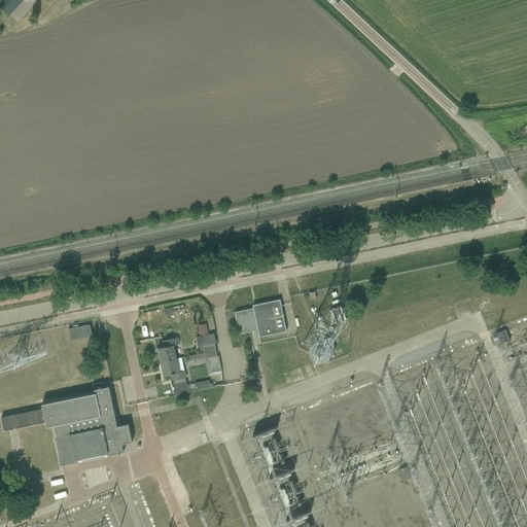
[(240,334),(258,330),(259,337),(286,331),(280,300),(253,306),(253,309),(235,313),(240,334)]
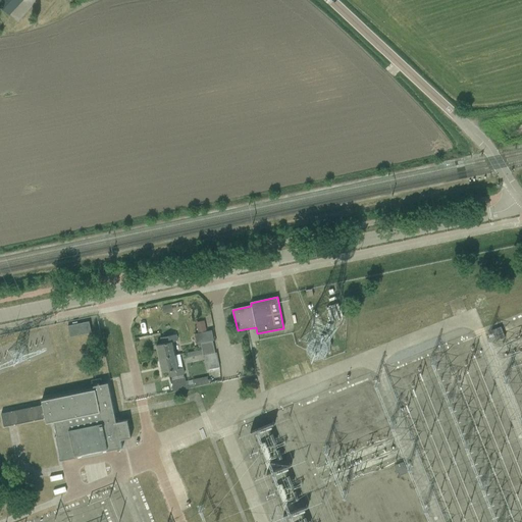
[(170,304),(161,306),(163,313),(172,311),(170,304)]
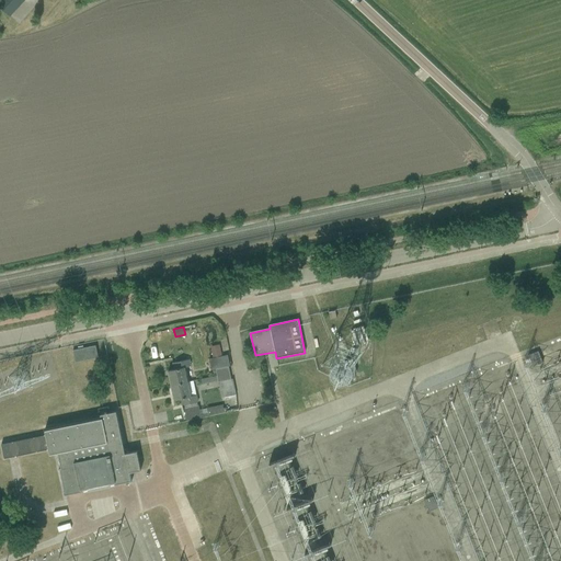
[(363,327),(351,332),(356,345),(368,341),(363,327)]
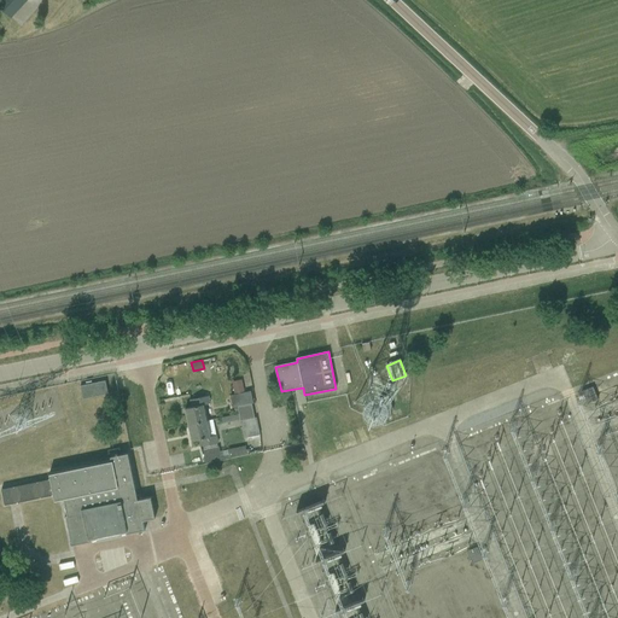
[(80,386),(83,398),(108,394),(105,380),(80,386)]
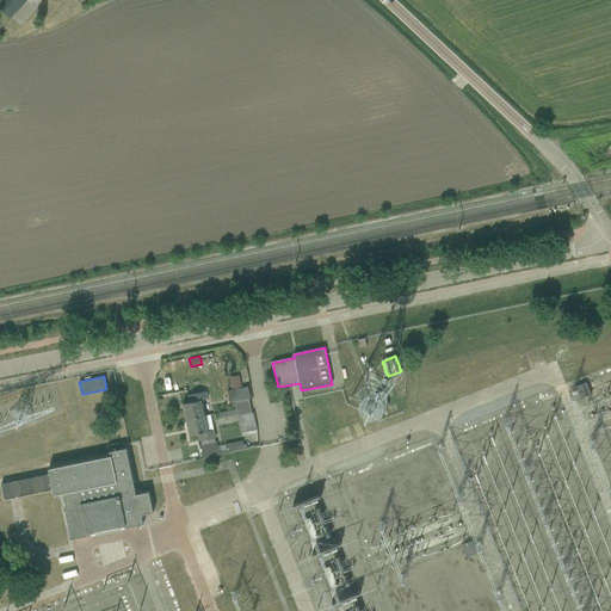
[(239,378),(229,381),(232,390),(241,388),(239,378)]
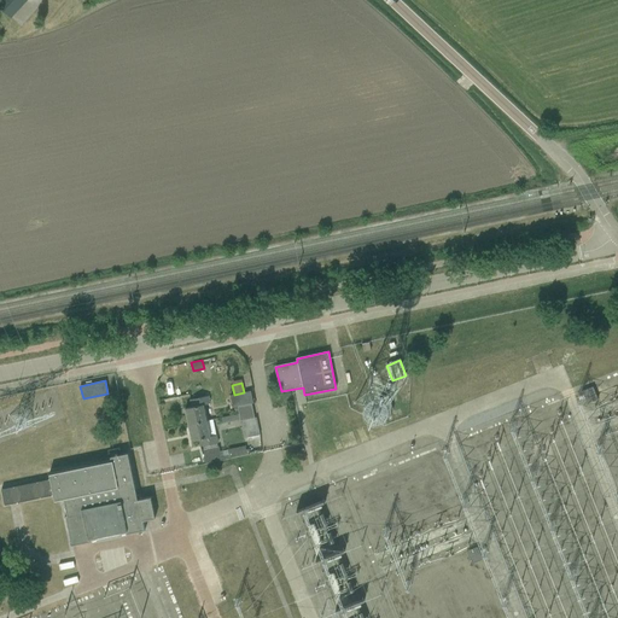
[(596,400),(592,386),(582,390),(586,403),(596,400)]
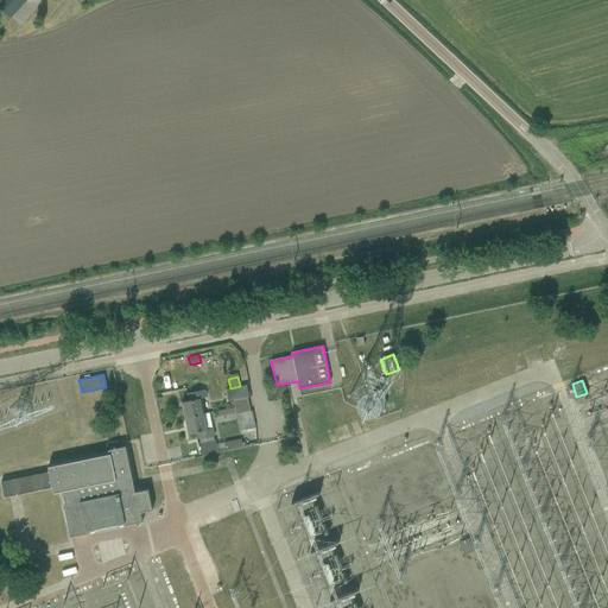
[(233,400),(247,397),(248,397),(246,386),(226,390),(228,400),(233,400)]
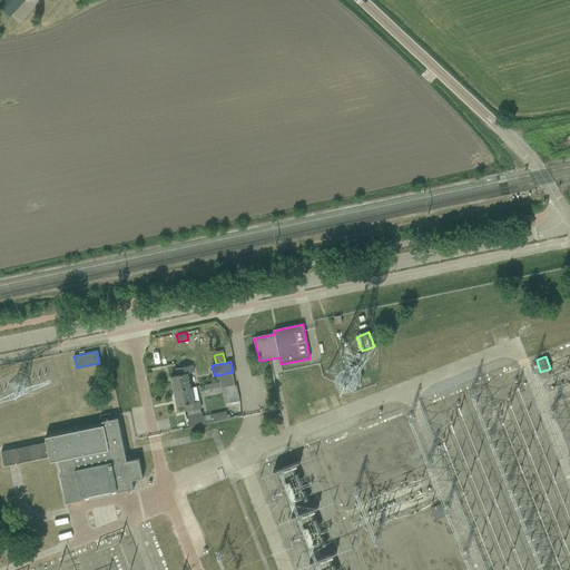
[(357,364),(349,367),(352,377),(361,374),(357,364)]
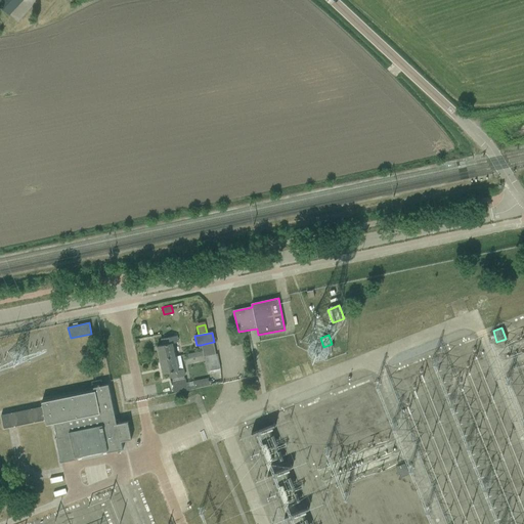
[(158,346),(161,360),(175,357),(172,344),(178,342),(176,336),(162,339),(163,345),(158,346)]
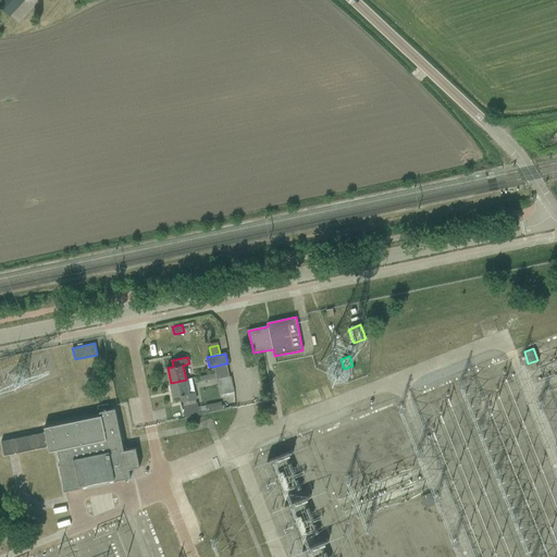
[(227,370),(226,363),(213,367),(214,373),(227,370)]
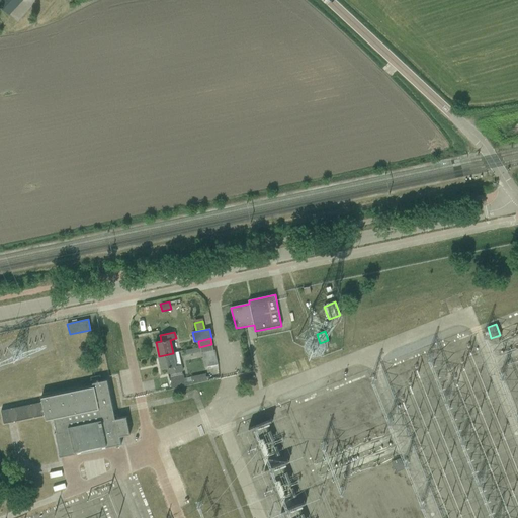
[(199,347),(185,350),(186,355),(200,352),(200,353),(212,350),(211,344),(199,347)]
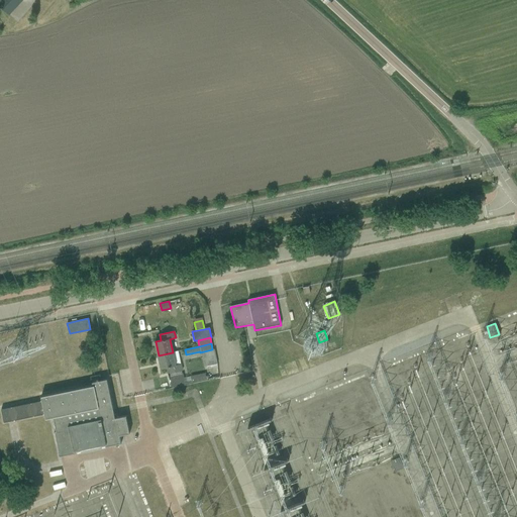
[(214,349),(201,352),(204,367),(217,364),(214,349)]
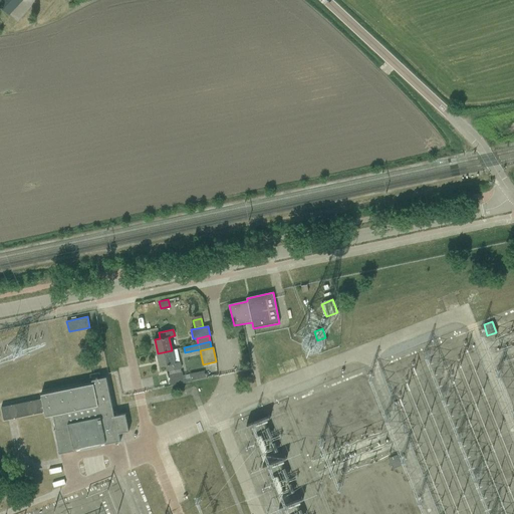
[(172,350),(158,353),(160,366),(166,365),(167,371),(171,370),(178,369),(182,368),(178,349),(172,350)]
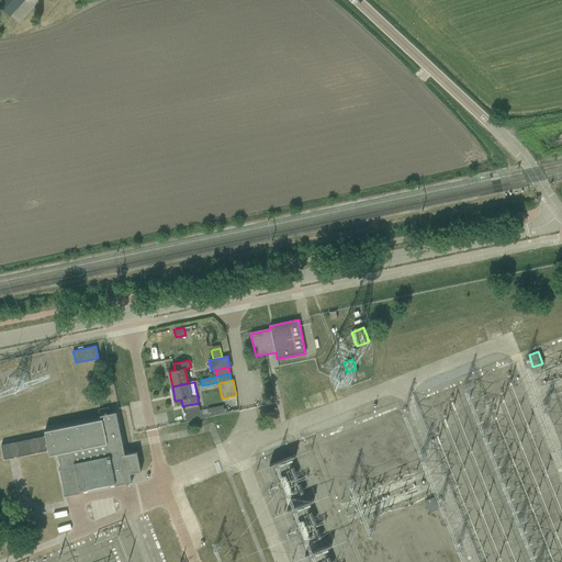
[(188,408),(184,409),(187,422),(201,418),(199,406),(195,407),(188,408)]
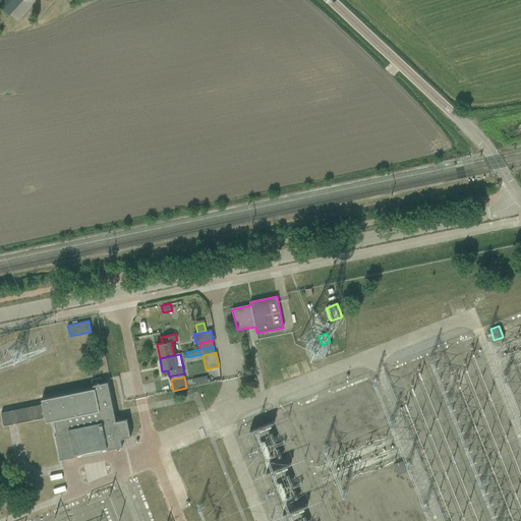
[(207,377),(192,380),(193,387),(209,384),(207,377)]
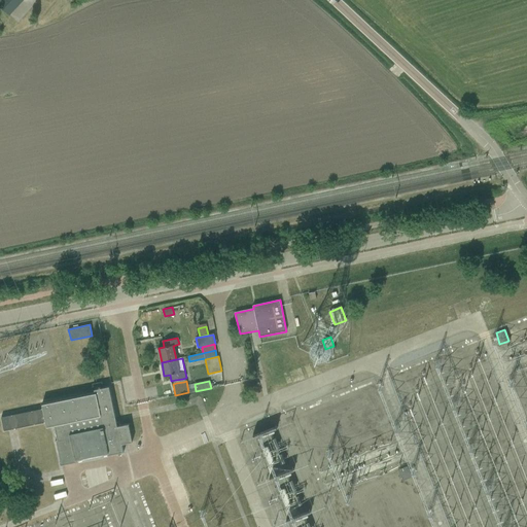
[(196,391),(195,384),(187,385),(188,392),(196,391)]
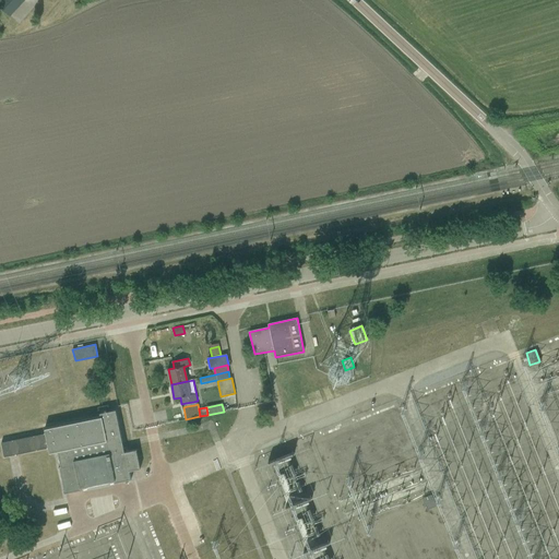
[(4,456),(48,448),(49,453),(58,452),(60,466),(58,467),(64,494),(131,479),(129,471),(140,468),(135,449),(125,452),(116,411),(99,414),(100,417),(44,429),(45,433),(1,443),(4,456)]
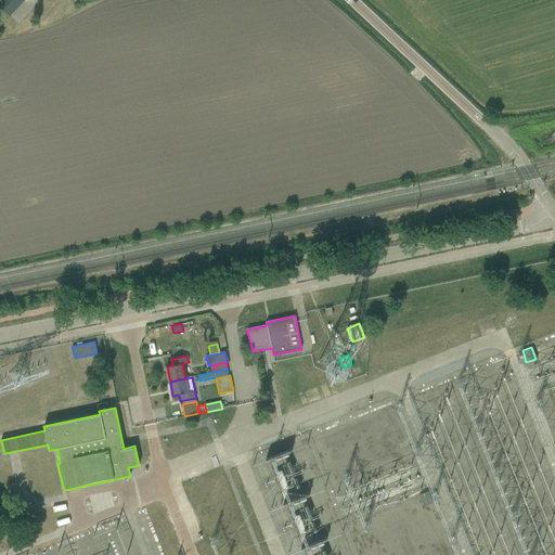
[(289,499),(305,494),(299,474),(292,476),(289,467),(288,468),(285,456),(292,454),(291,449),(275,453),(276,457),(271,460),(274,472),(281,470),(289,499)]
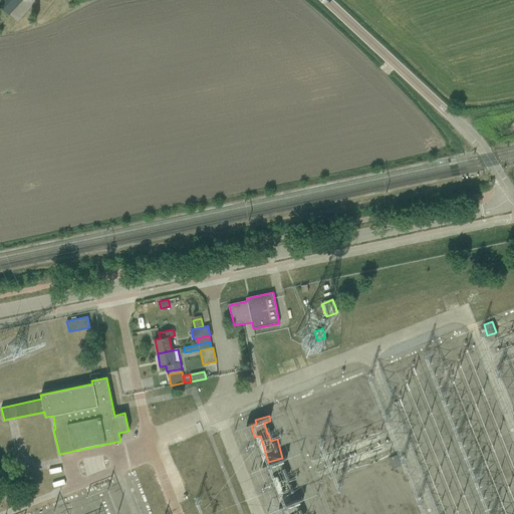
[(388,458),(392,469),(401,465),(397,455),(388,458)]
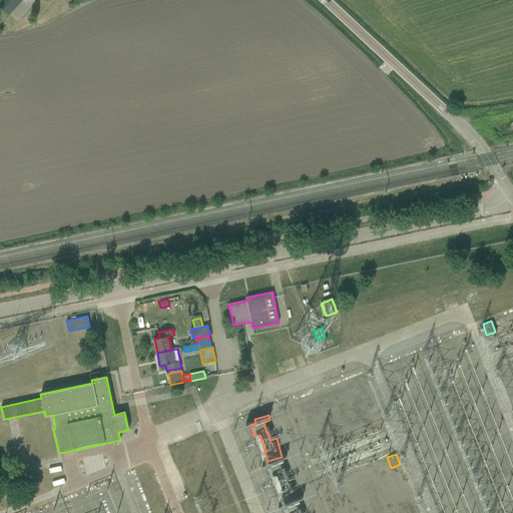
[(279,482),(278,499),(296,500),(297,482),(279,482)]
